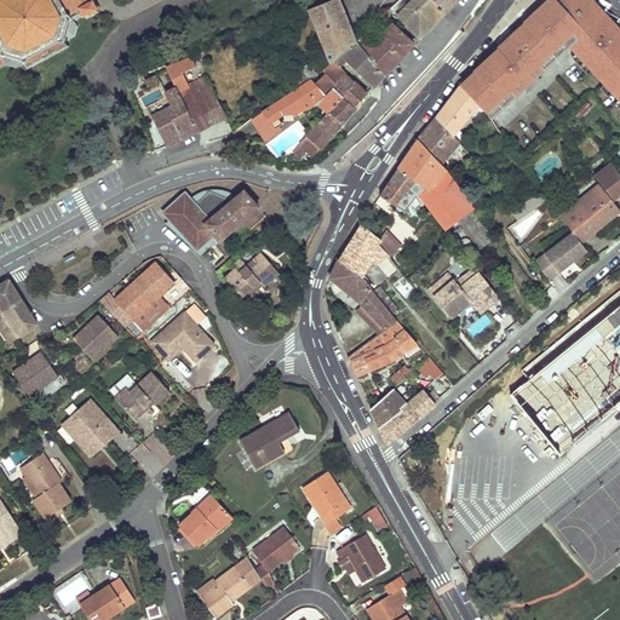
[(81,0),(80,0),(0,0),(0,68),(7,64),(17,68),(24,63),(28,68),(69,45),(67,40),(74,35),(79,27),(75,19),(84,15),(85,17),(86,17),(87,19),(101,11),(99,10),(101,9),(99,7),(101,7),(97,0),(81,0)]
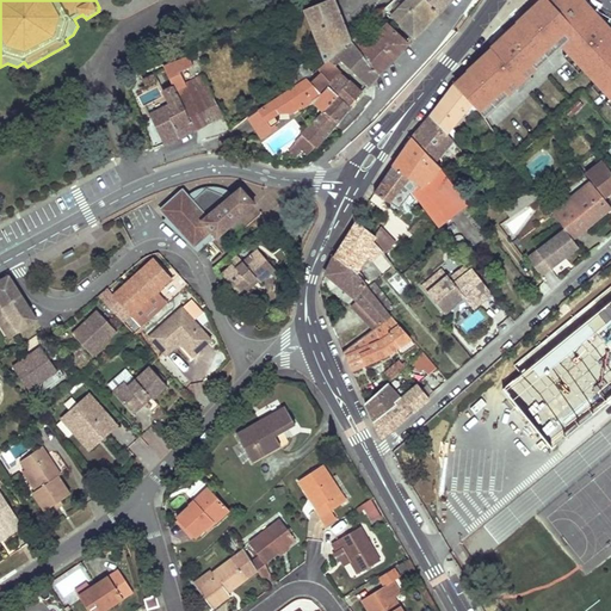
[(334,0),(326,0),(303,10),(323,65),(327,61),(351,41),(334,0)]
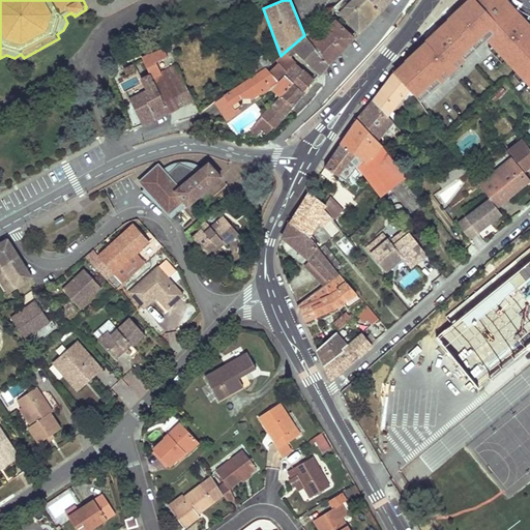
[(347,20),(359,32),(371,21),(381,9),(370,0),(342,0),(332,9),(345,22),(347,20)]
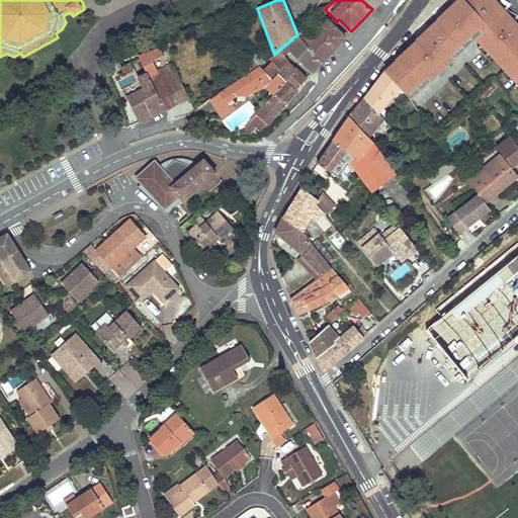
[(361,0),(372,9),(380,0),(361,0)]
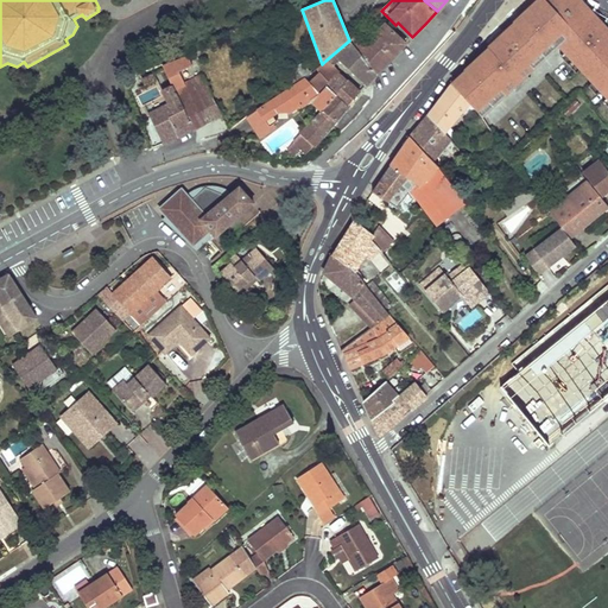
[(607,30),(580,0),(537,0),(453,84),(475,111),(481,118),(558,45),(607,99),(607,30)]
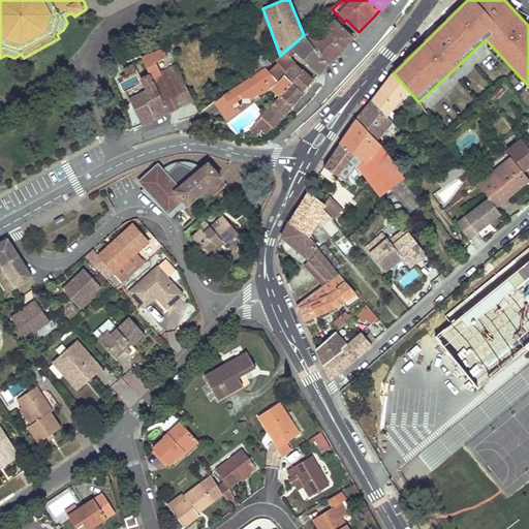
[(334,20),(323,32),(341,50),(347,43),(353,37),(334,20)]
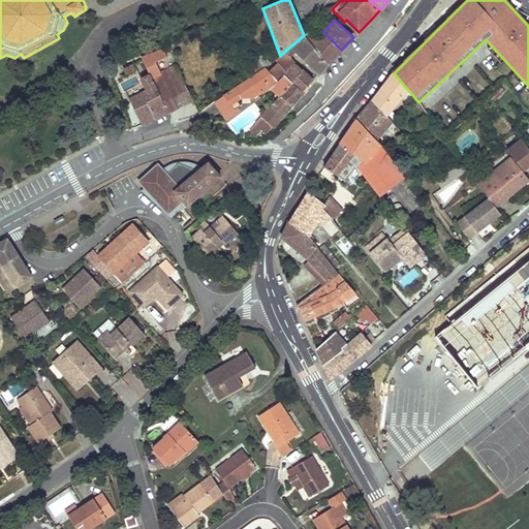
[(311,44),(328,65),(335,57),(341,50),(323,32),(318,37),(311,30),(304,35),(311,44)]
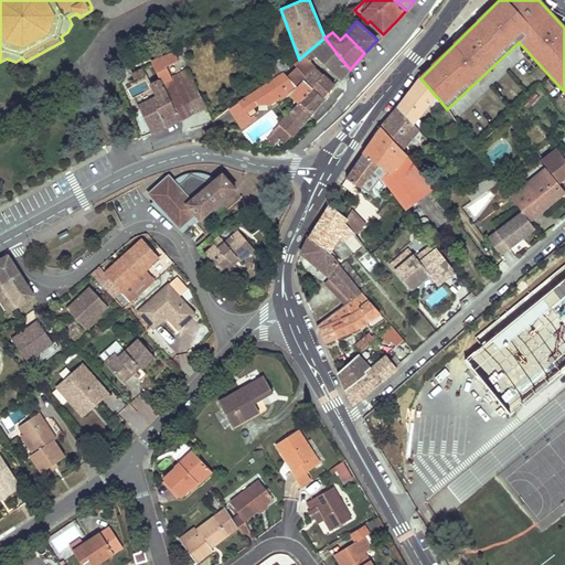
[(324,38),(302,56),(310,62),(317,55),(340,78),(344,74),(350,70),(332,48),(324,38)]
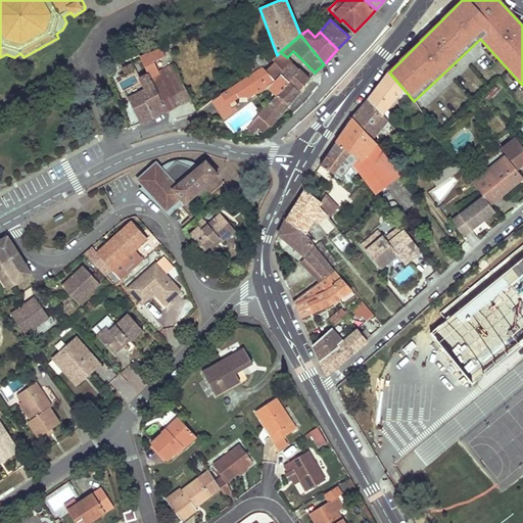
[(150,75),(165,110),(180,104),(191,99),(181,79),(170,84),(165,76),(177,70),(174,63),(158,72),(153,61),(165,56),(162,49),(140,57),(141,60),(148,74),(149,74),(150,75)]
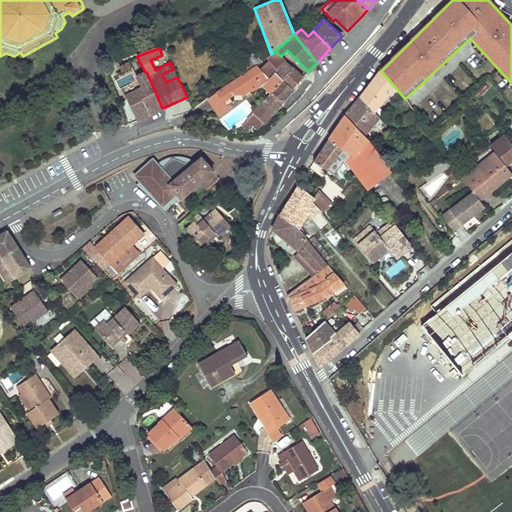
[(268,62),(260,69),(269,78),(275,72),(274,71),(285,60),(281,56),(274,51),(271,54),(265,59),(268,62)]
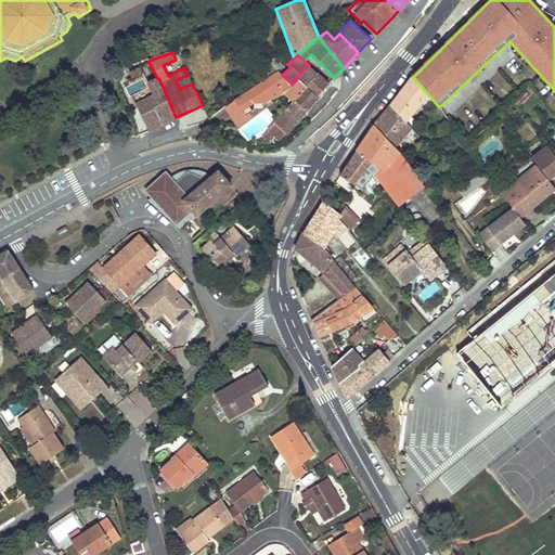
[(298,78),(318,97),(323,90),(328,84),(318,73),(309,65),(297,77),(298,78)]
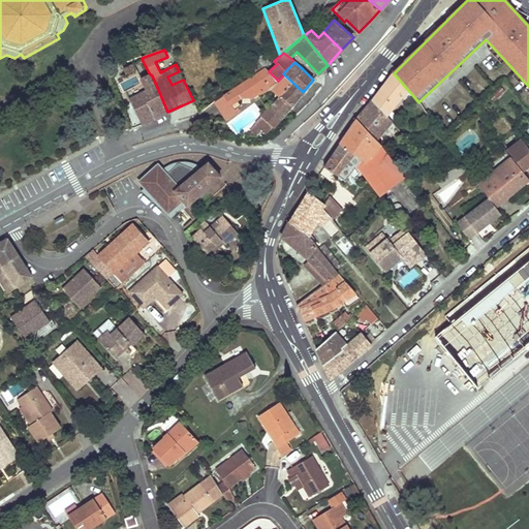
[(134,70),(131,64),(124,68),(125,73),(126,74),(134,70)]
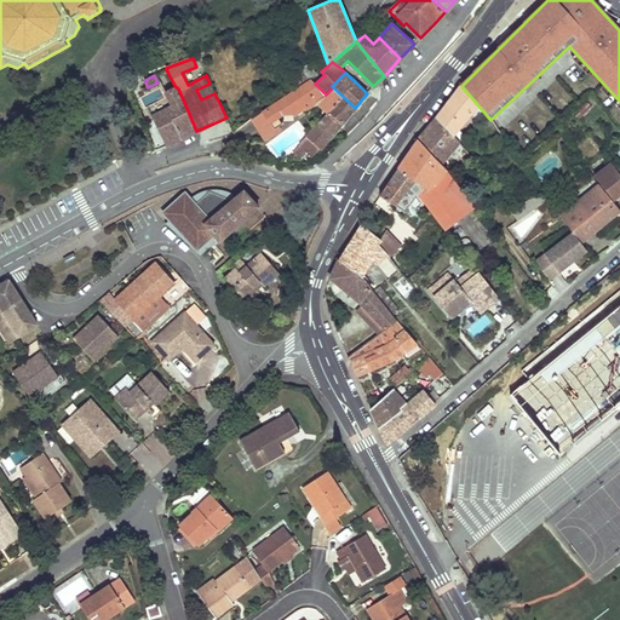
[(315,84),(311,79),(258,114),(252,119),(253,120),(265,138),(277,131),(277,128),(283,125),(279,116),(282,115),(285,114),(296,113),(296,114),(306,107),(308,108),(313,105),(315,103),(317,102),(326,95),(315,84)]
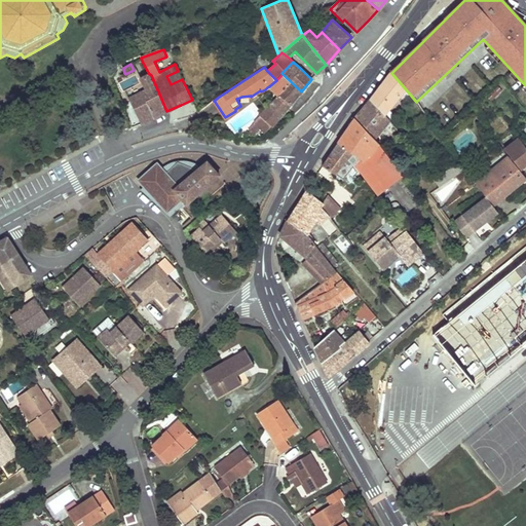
[(178,71),(166,76),(171,84),(182,79),(178,71)]
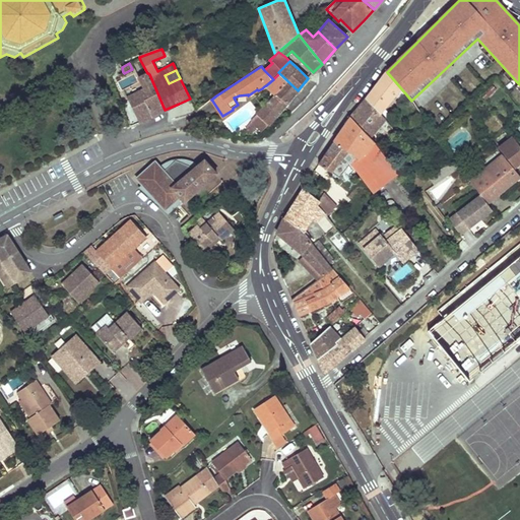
[(406,94),(387,72),(377,85),(366,100),(385,119),(406,94)]
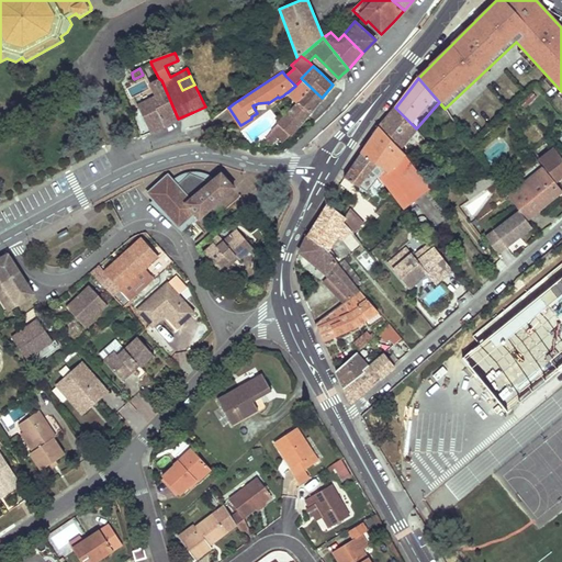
[(296,102),(310,112),(315,105),(322,98),(302,79),(295,86),(288,92),(296,102)]
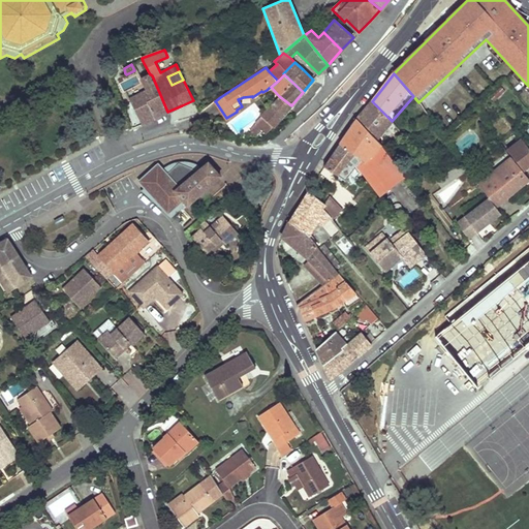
[(167,112),(152,75),(143,80),(148,91),(134,97),(130,100),(142,124),(167,112)]
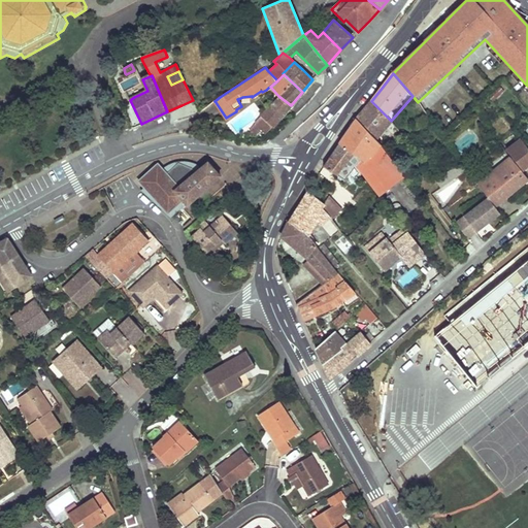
[(488,97),(493,102),(504,91),(498,86),(488,97)]
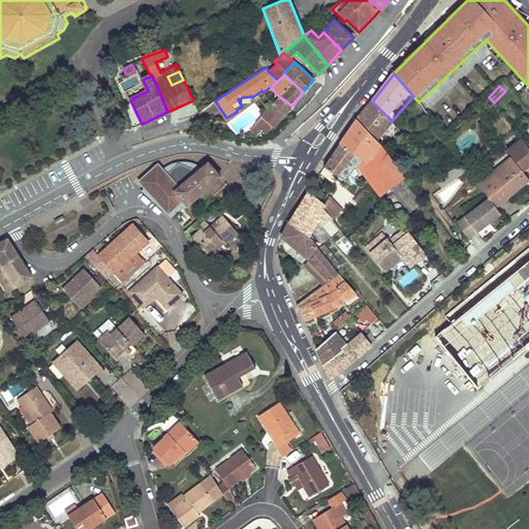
[(284,116),(291,105),(279,96),(270,107),(256,122),(257,123),(251,130),(256,135),(258,133),(262,137),(272,129),(280,120),(284,116)]
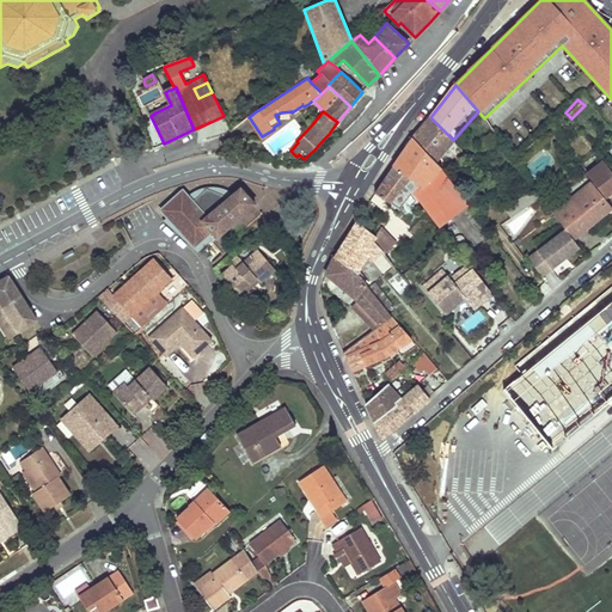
[(453,140),(430,117),(422,127),(412,139),(435,163),(453,140)]
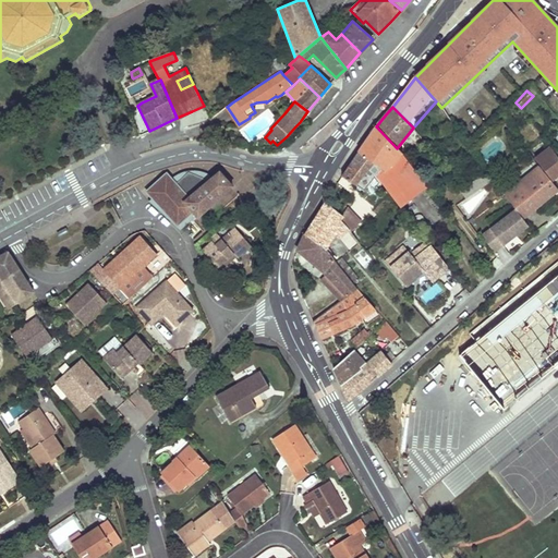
[(455,128),(441,108),(438,111),(443,119),(445,119),(451,131),(455,128)]
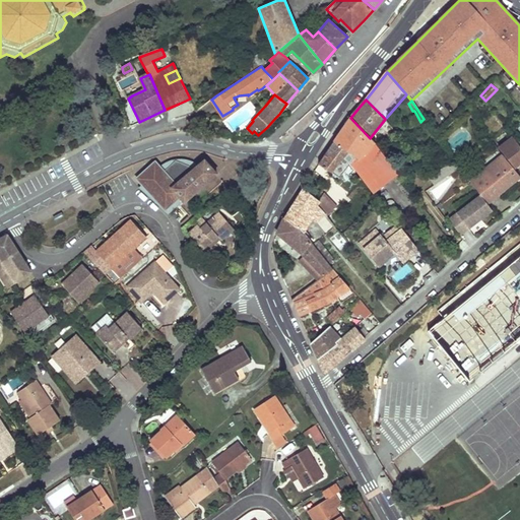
[(370,138),(350,118),(343,128),(334,141),(353,156),(349,160),(351,164),(356,171),(374,193),(399,175),(375,143),(370,138)]
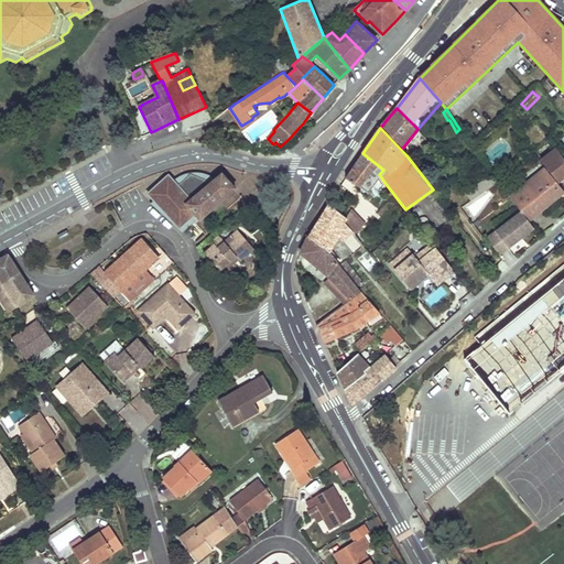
[(563,177),(563,159),(556,149),(541,161),(557,182),(557,183),(563,177)]
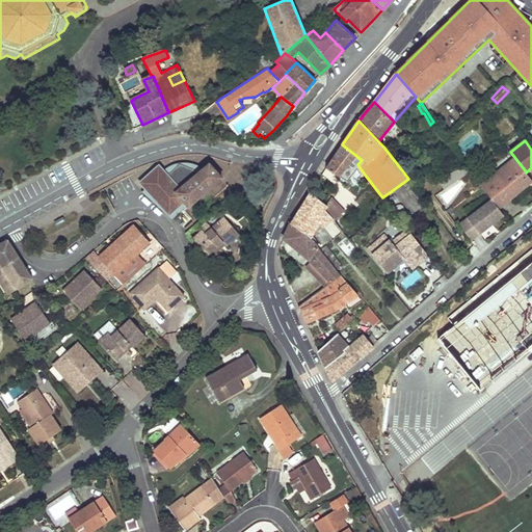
[(362,160),(342,144),(333,158),(326,167),(350,184),(351,181),(349,179),(356,169),(357,169),(360,167),(357,164),(362,160)]
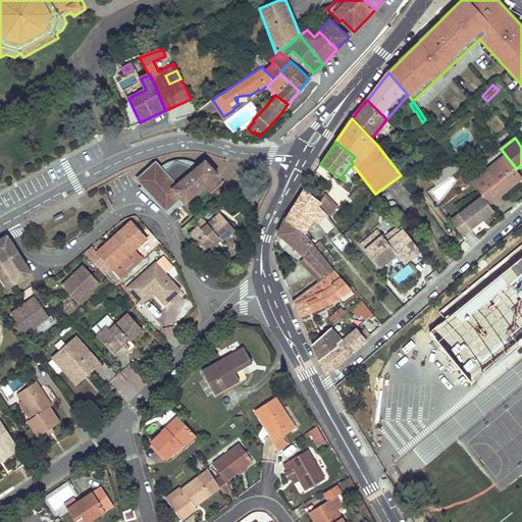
[(521,176),(505,156),(472,181),(482,195),(488,204),(521,178),(521,176)]
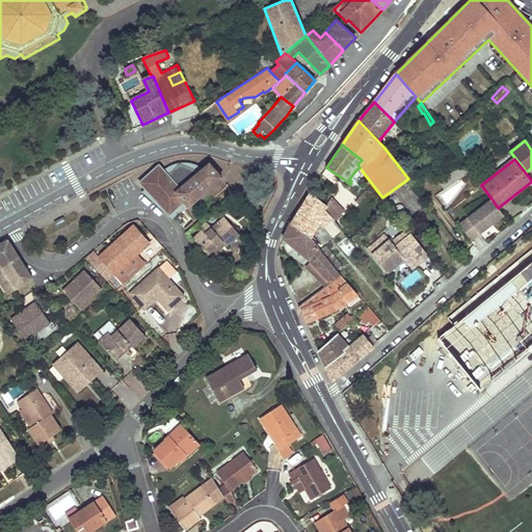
[(221,179),(209,163),(201,170),(196,165),(193,168),(178,166),(167,175),(160,166),(142,182),(145,185),(149,188),(145,190),(167,214),(169,217),(180,208),(182,210),(221,179)]
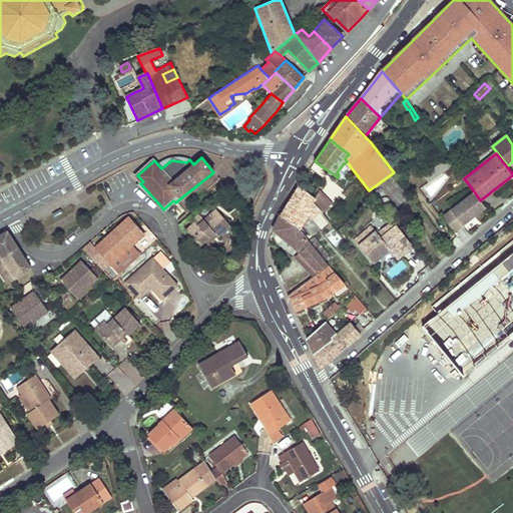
[(454,165),(448,158),(440,163),(446,171),(454,165)]
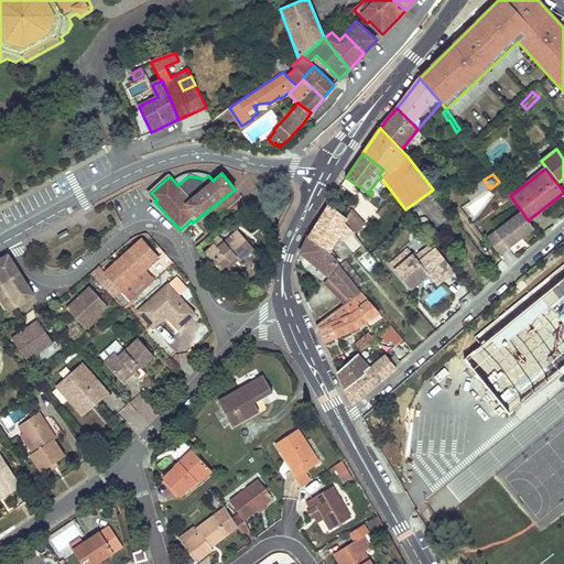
[(371,195),(376,199),(387,185),(381,177),(379,180),(378,180),(370,190),(372,192),(371,195)]
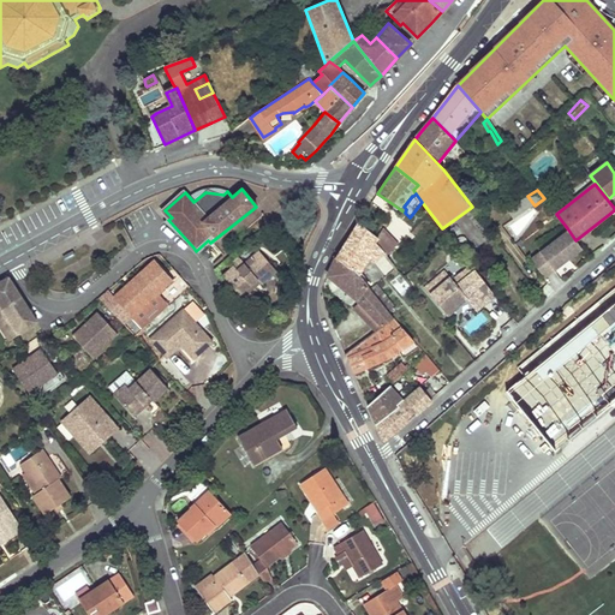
[(513,220),(535,206),(527,196),(507,210),(513,220)]
